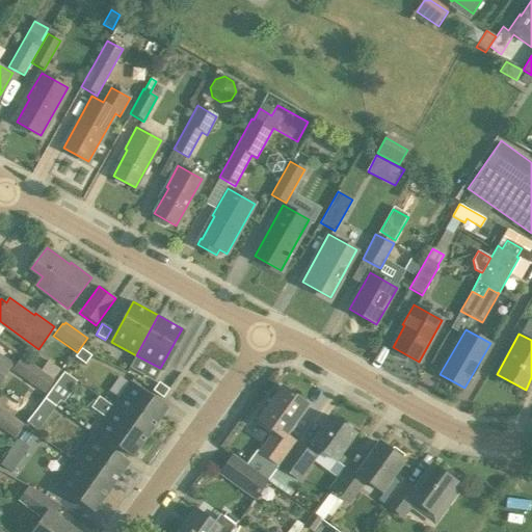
[(81,348),(75,356),(85,364),(90,355),(81,348)]
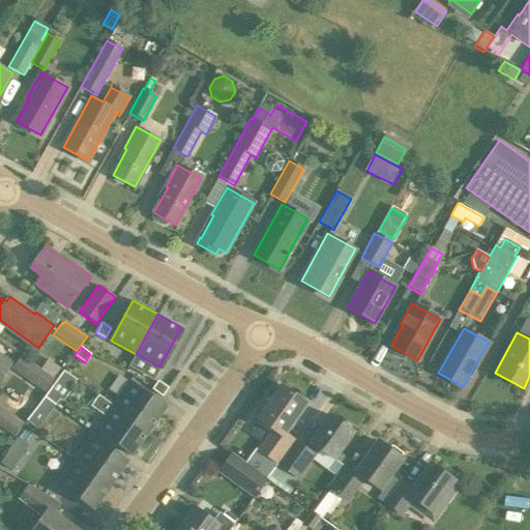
[(0,379),(12,362),(0,353),(0,379)]
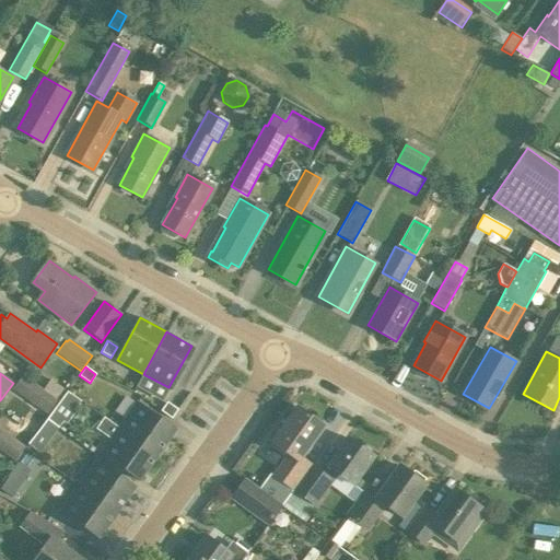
[(60,400),(43,388),(42,391),(21,375),(11,389),(46,415),(56,401),(58,403),(60,400)]
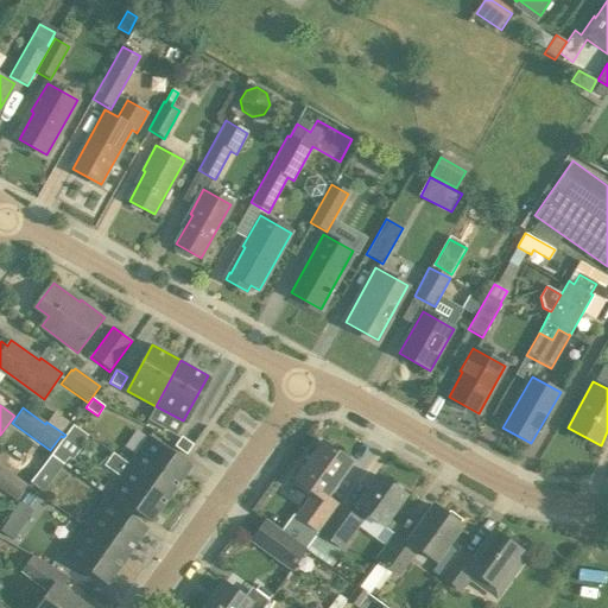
[(46,422),(65,435),(71,425),(54,412),(46,422)]
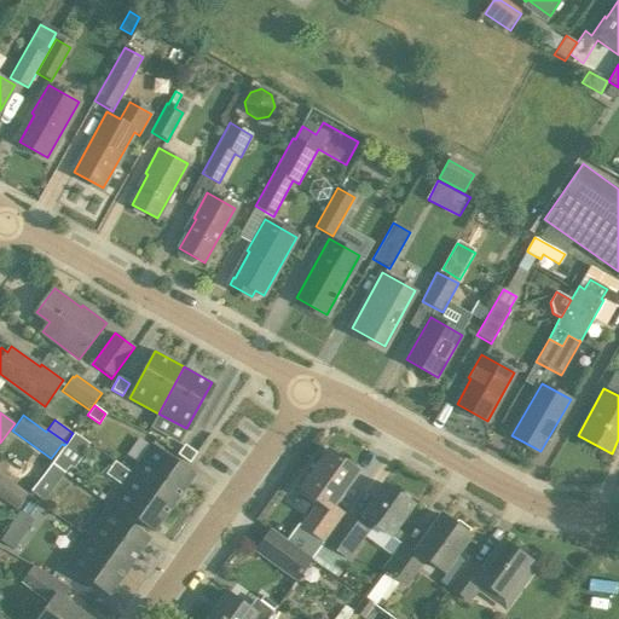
[(67,443),(81,453),(88,444),(74,433),(67,443)]
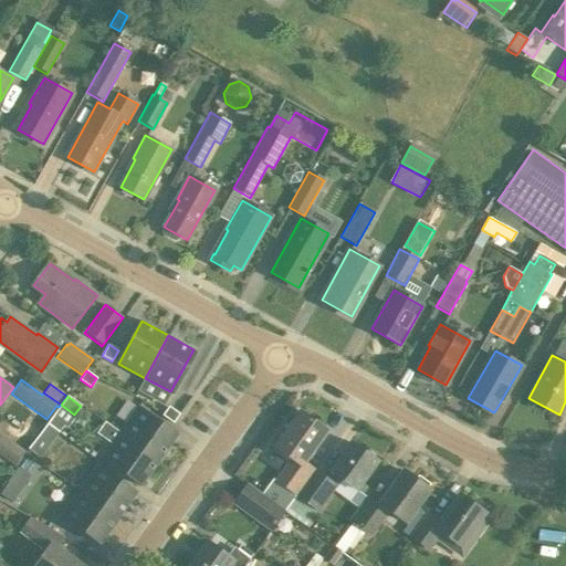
[(119,433),(158,462),(177,436),(138,407),(119,433)]
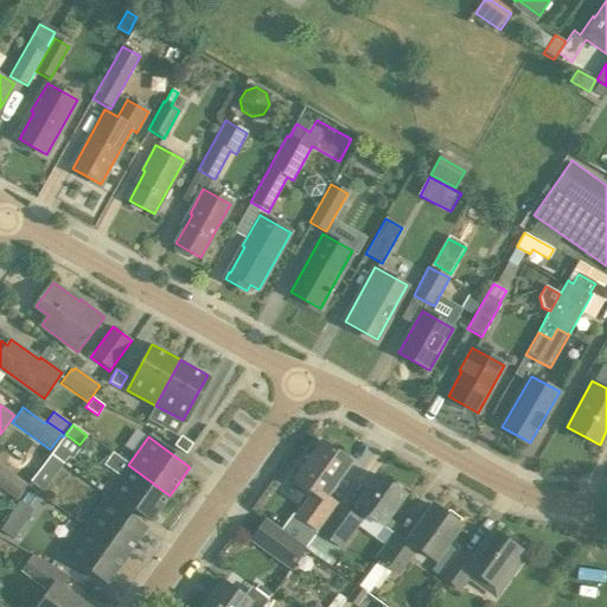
[(174,446),(186,454),(192,445),(180,436),(174,446)]
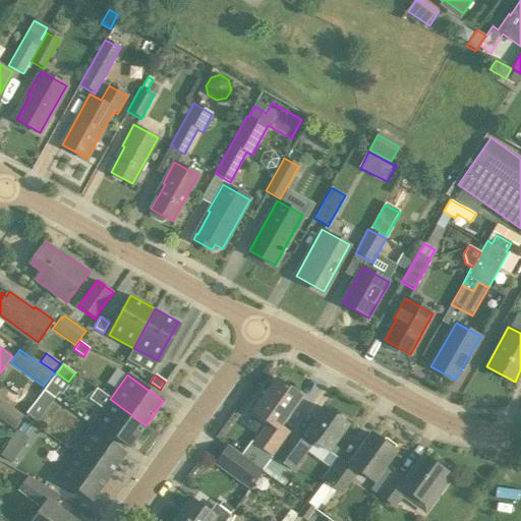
[(271,457),(289,432),(279,425),(301,395),(276,377),(251,411),(267,421),(251,444),(271,457)]
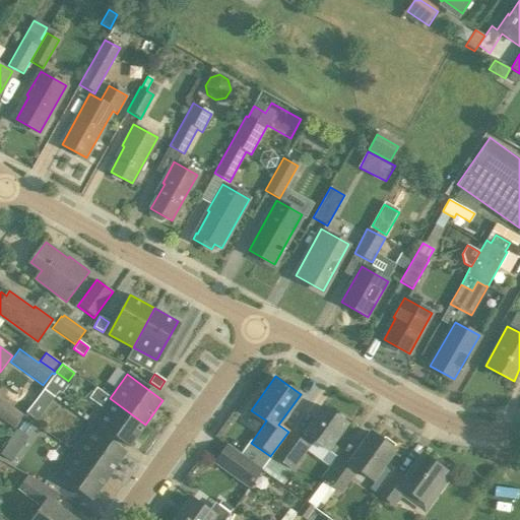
[(54,398),(58,392),(47,384),(43,390),(54,398)]
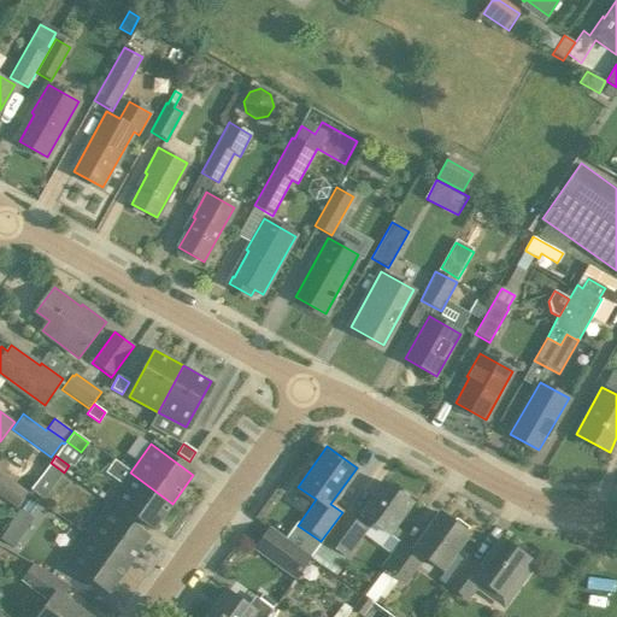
[(106,474),(122,485),(111,499),(154,530),(172,504),(130,472),(115,462),(106,474)]
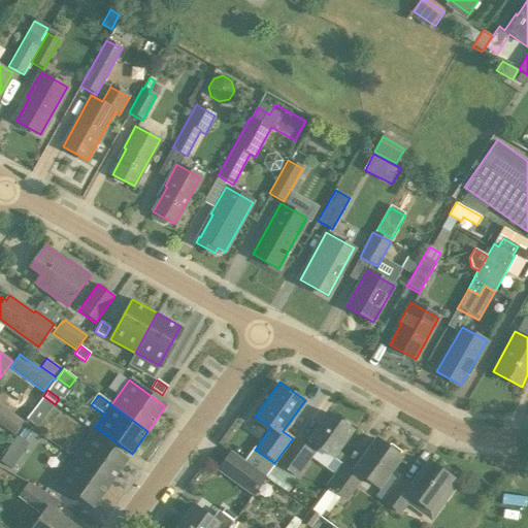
[(43,396),(37,404),(48,413),(55,404),(43,396)]
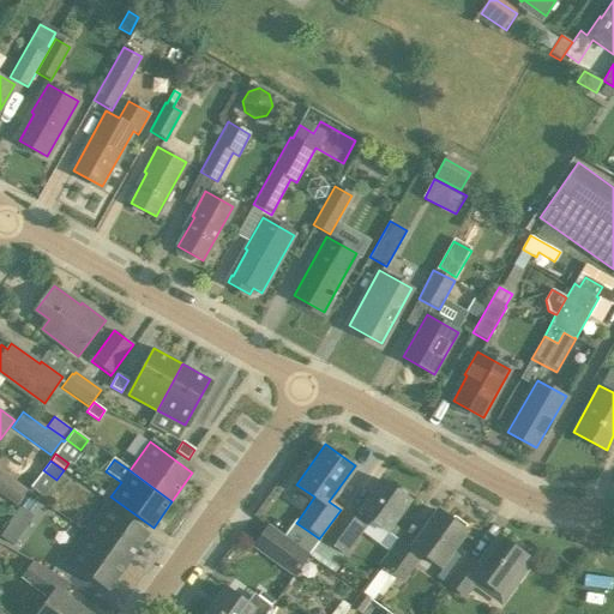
[(0,494),(16,505),(26,491),(0,470),(0,494)]
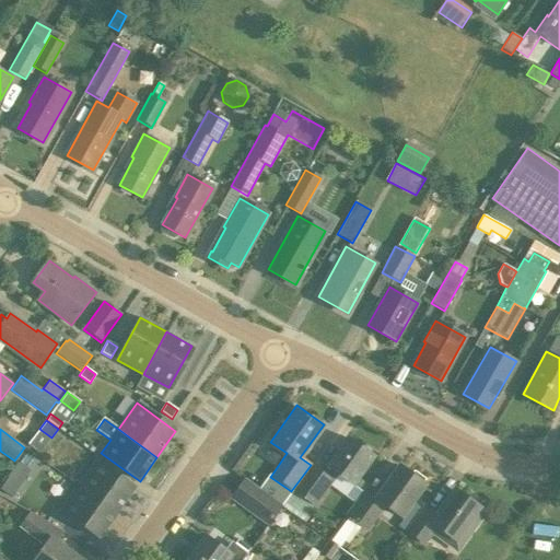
[(368,486),(373,478),(362,470),(373,455),(347,436),(327,465),(353,483),(349,490),(358,496),(359,497),(368,486)]
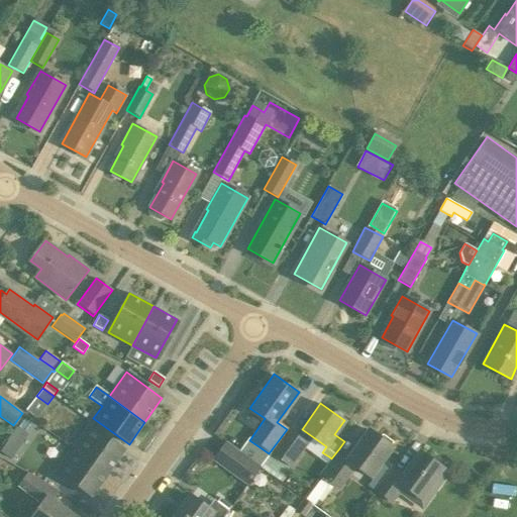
[(72,447),(108,474),(124,449),(89,424),(72,447)]
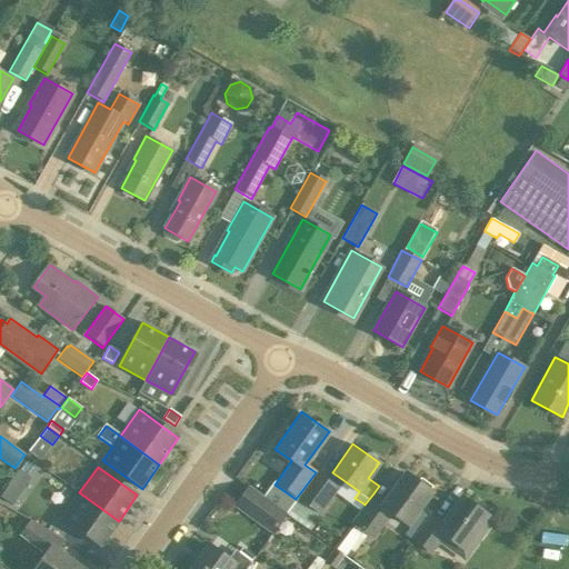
[(316,472),(296,499),(297,500),(288,511),(308,526),(317,515),(319,516),(339,489),(316,472)]
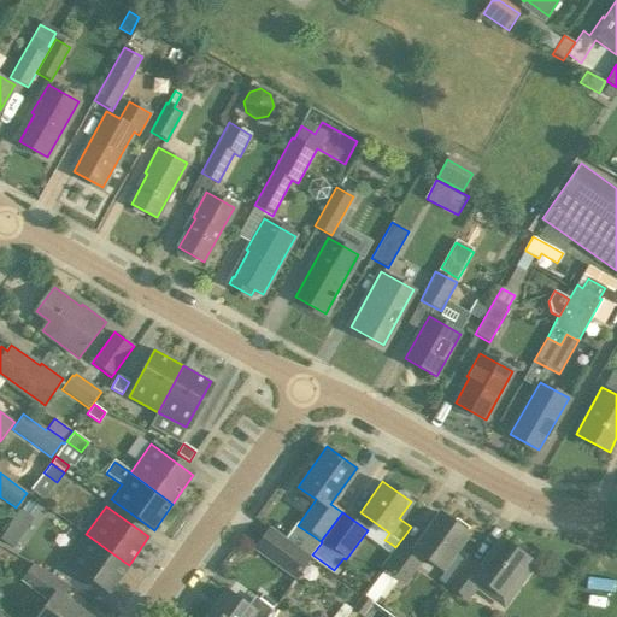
[(395,547),(394,546),(380,568),(404,586),(424,557),(441,569),(468,533),(439,512),(417,544),(405,535),(395,547)]
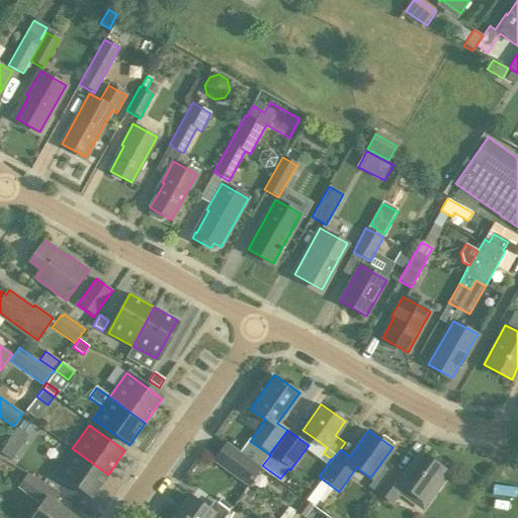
[(247,488),(261,468),(226,442),(211,461),(247,488)]
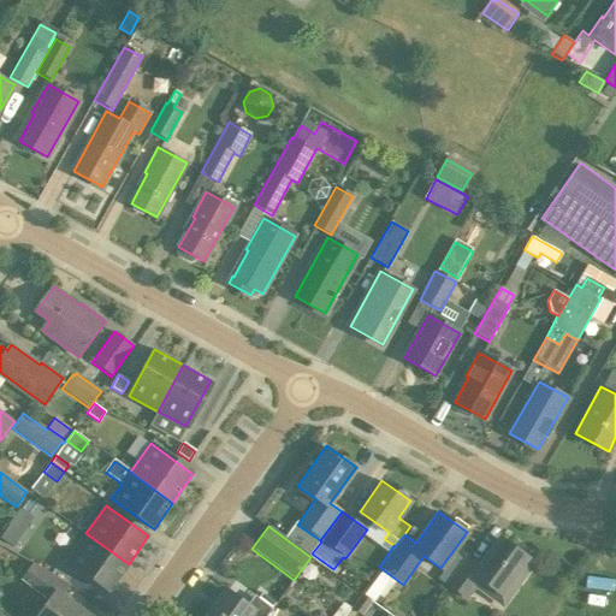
[(6,528),(0,537),(0,539),(13,548),(19,538),(6,528)]
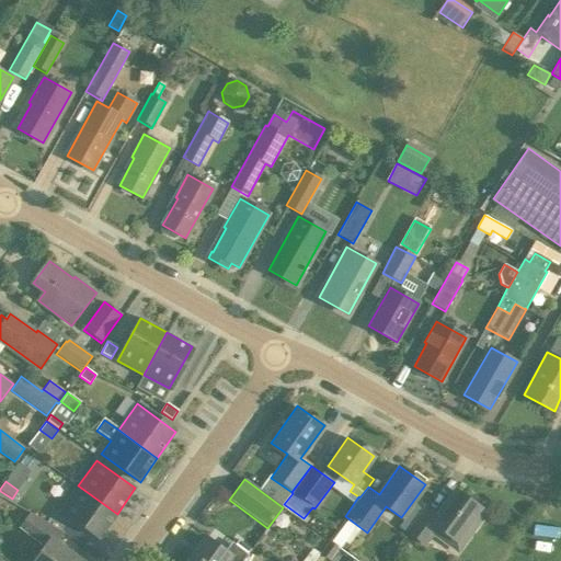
[(78,485),(59,511),(99,539),(117,514),(78,485)]
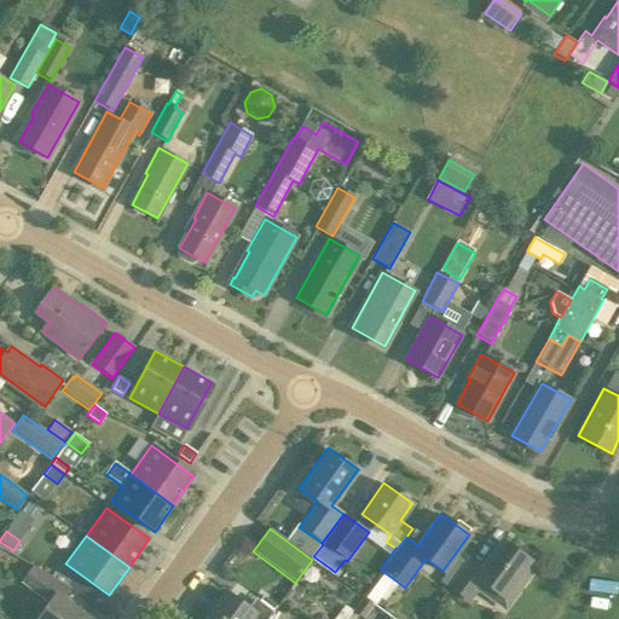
[(501,595),(526,560),(502,542),(482,568),(467,559),(446,588),(469,603),(484,582),(501,595)]
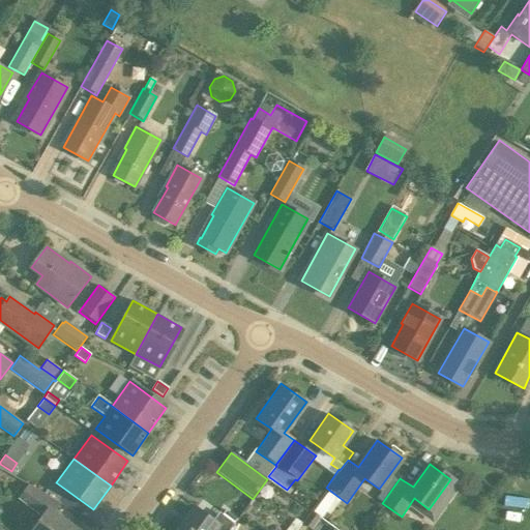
[(76,529),(53,513),(59,503),(27,486),(17,499),(40,517),(30,529),(76,529)]
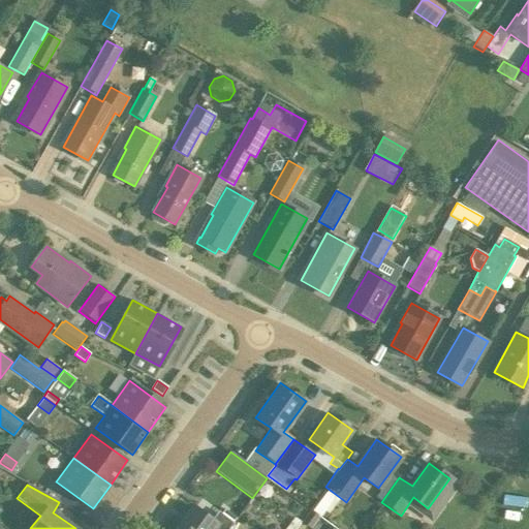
[(212,528),(217,524),(216,523),(193,506),(176,528),(212,528)]
